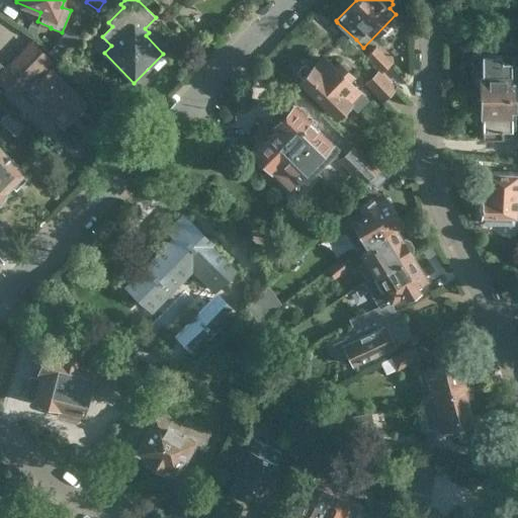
[(51,32),(39,44),(56,59),(67,49),(51,32)]
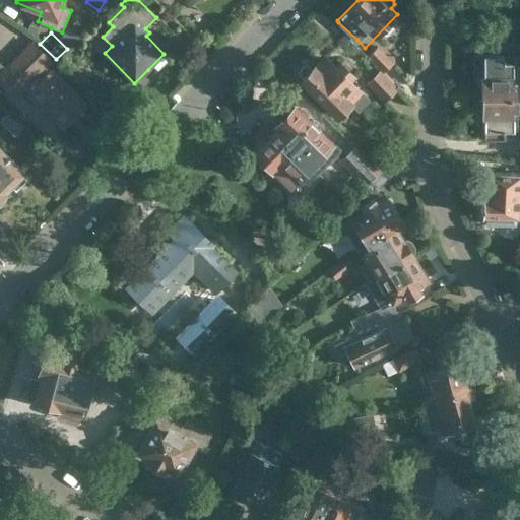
[(45,65),(51,59),(31,40),(0,71),(0,79),(10,90),(18,81),(63,126),(85,105),(50,69),(45,65)]
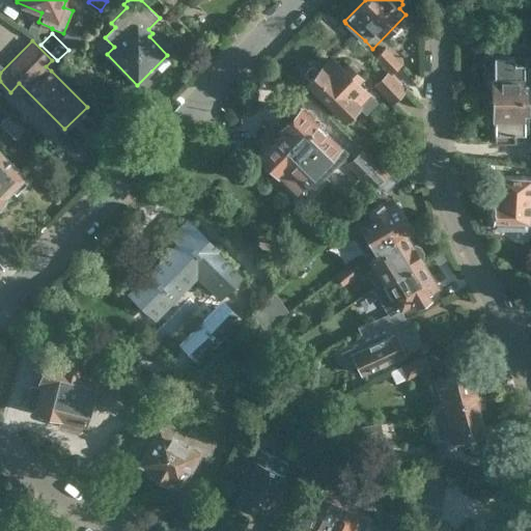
[(402,64),(385,47),(375,57),(392,75),(402,64)]
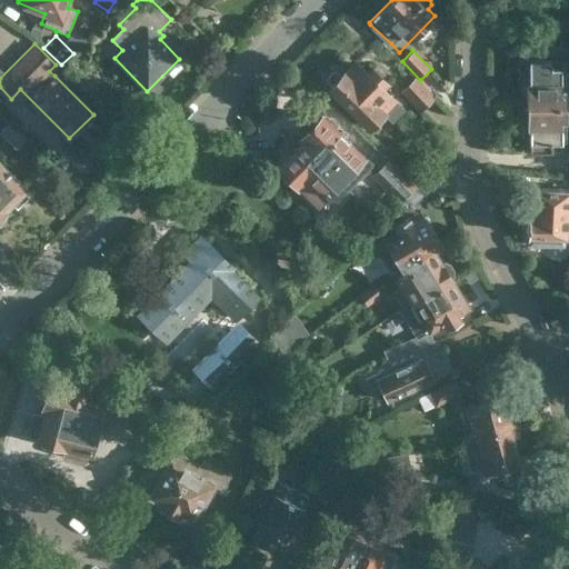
[(528,105),(566,105),(566,67),(557,67),(557,59),(522,59),(519,62),(519,80),(522,83),(528,83),(528,105)]
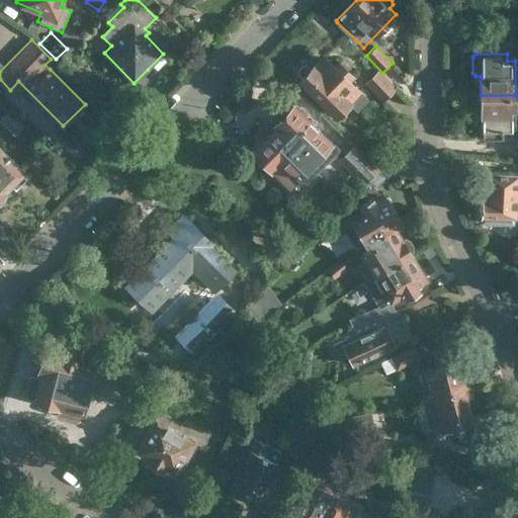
[(354,108),(362,100),(354,93),(357,89),(347,78),(351,74),(339,62),(335,67),(324,56),(313,67),(307,62),(301,61),(294,68),(294,73),(300,79),(335,114),(348,101),(354,108)]
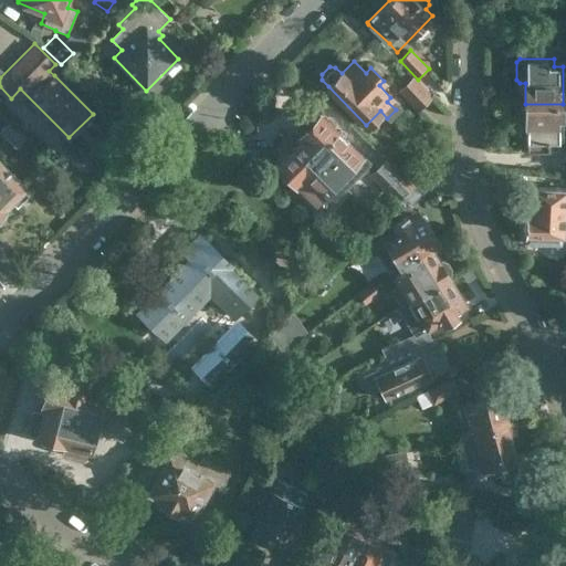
[(415,76),(399,91),(419,111),(433,96),(415,76)]
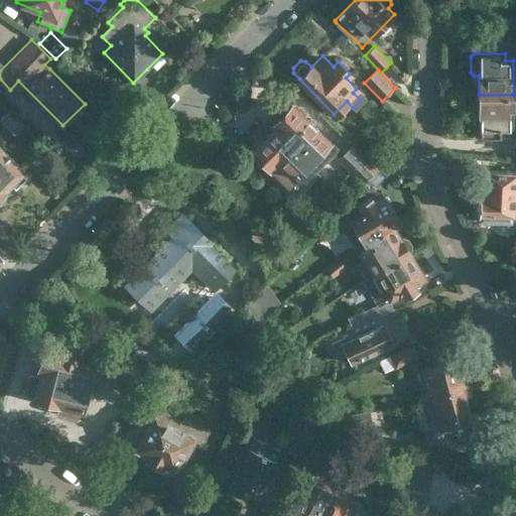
[(513,95),(479,95),(479,98),(477,98),(472,103),(472,107),(477,110),(479,110),(479,114),(481,114),(481,129),(483,129),(483,135),(504,135),(504,128),(514,128),(513,95)]
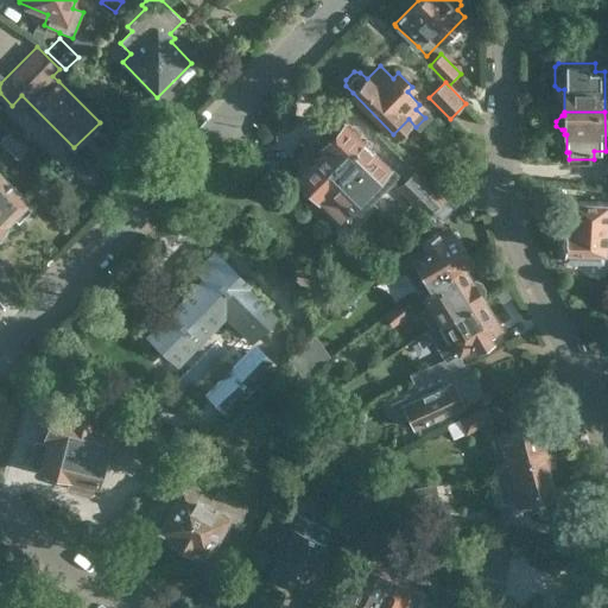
[(330,145),(299,177),(318,196),(327,188),(356,217),(397,177),(344,125),(342,127),(335,126),(329,132),(330,139),(327,143),(328,144),(329,143),(330,145)]
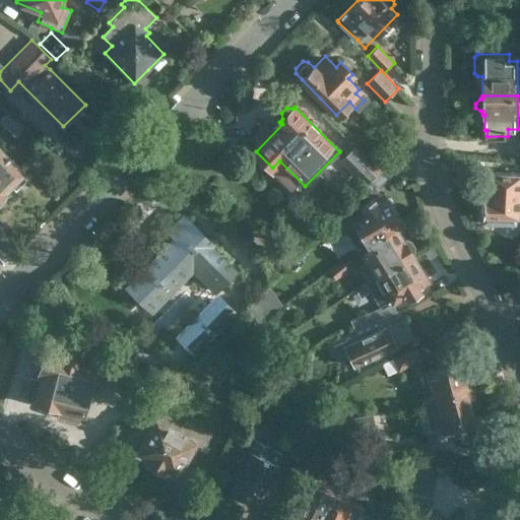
[(6,113),(0,119),(0,121),(13,134),(20,127),(6,113)]
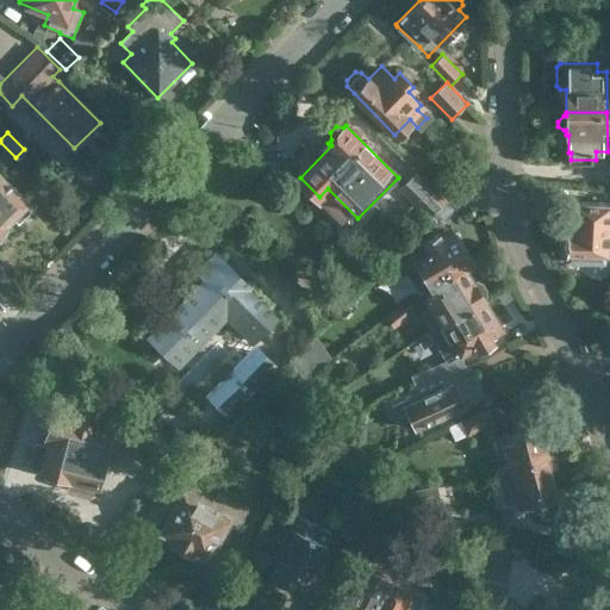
[(444,198),(417,172),(405,185),(431,212),(444,198)]
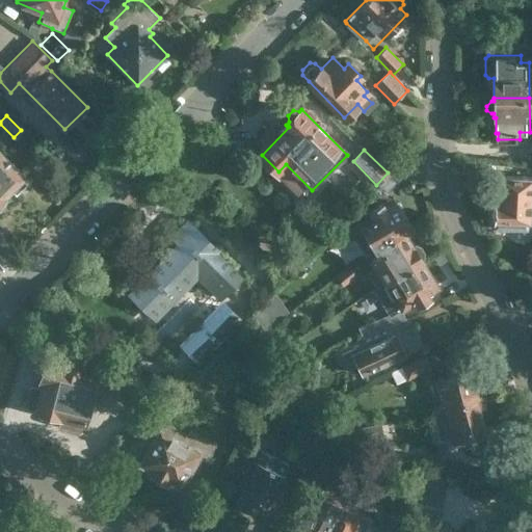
[(2,193),(8,187),(15,193),(25,183),(19,176),(21,174),(0,152),(0,196),(3,194),(2,193)]
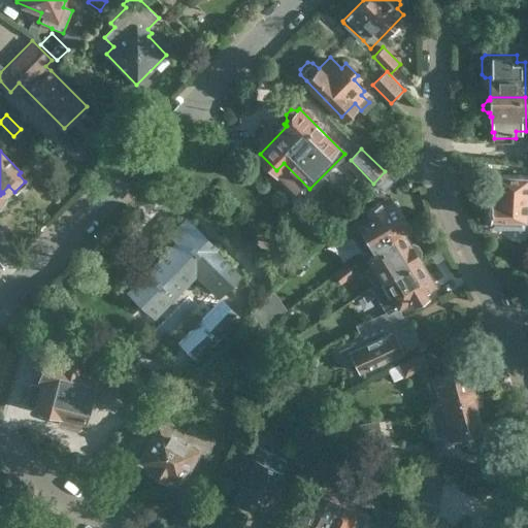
[(527,220),(527,200),(527,174),(496,173),(495,191),(492,191),(492,199),(490,199),(489,219),(490,219),(490,227),(507,228),(507,219),(527,220)]
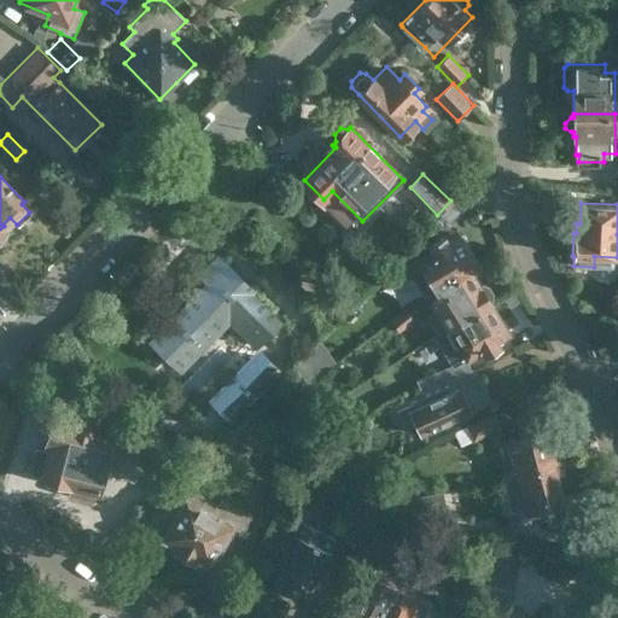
[(436,289),(471,267),(479,263),(462,237),(456,227),(414,252),(418,258),(408,264),(426,295),(436,289)]
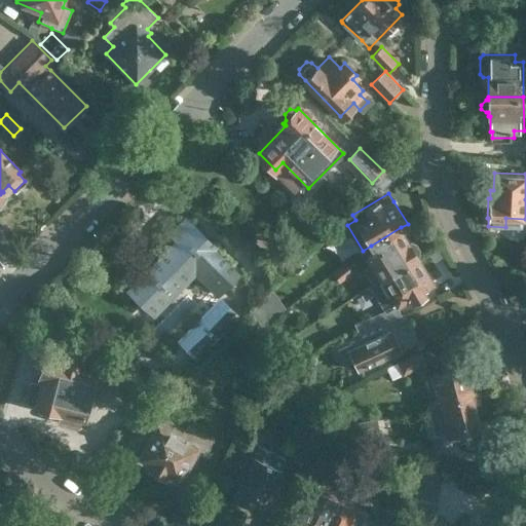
[(179,238),(132,287),(158,312),(197,272),(214,288),(233,268),(183,220),(172,231),(179,238)]
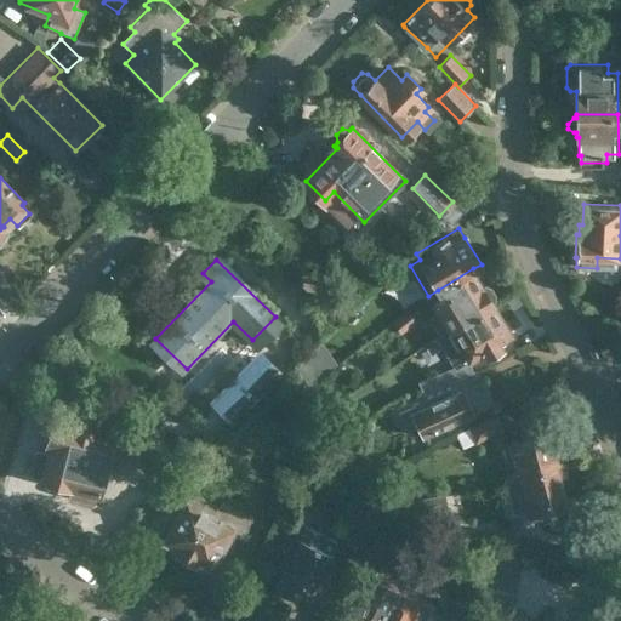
[(473,268),(438,290),(440,295),(433,300),(439,311),(432,315),(433,318),(432,323),(436,331),(442,331),(443,334),(493,302),(494,301),(495,294),(491,288),(485,284),(483,285),(473,268)]
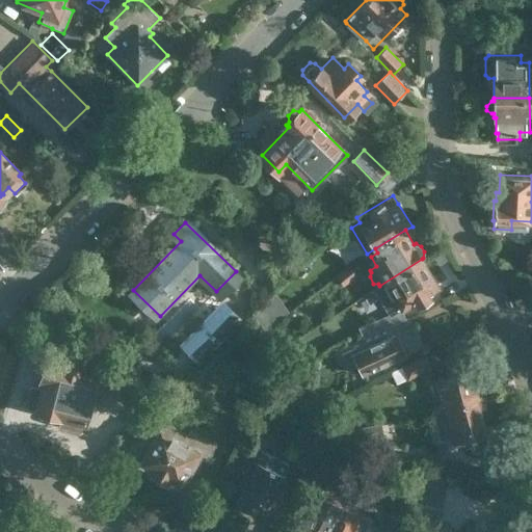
[(417,304),(431,295),(428,291),(439,285),(437,283),(439,280),(435,275),(432,274),(422,259),(379,286),(376,288),(392,314),(414,299),(417,304)]
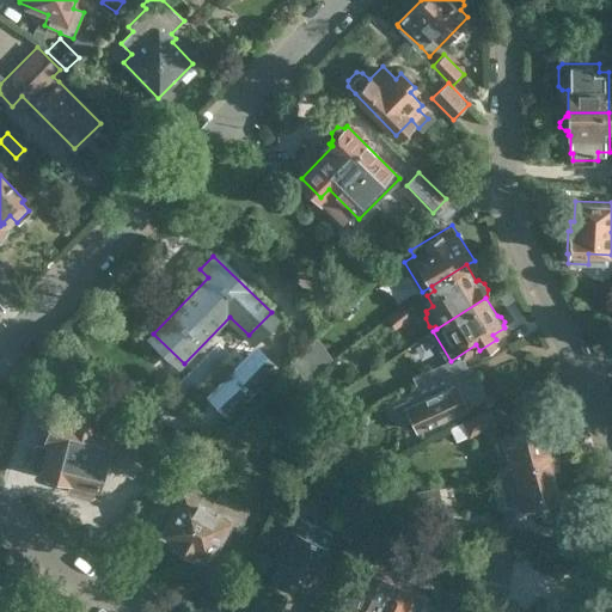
[(395,329),(411,317),(403,306),(387,318),(395,329)]
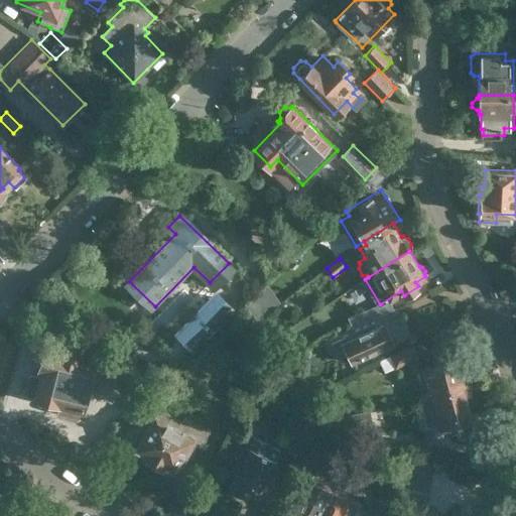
[(174,337),(194,356),(236,313),(216,294),(174,337)]
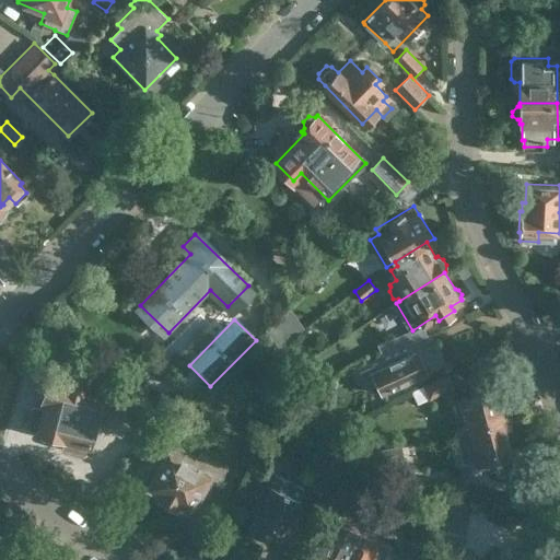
[(433,333),(411,342),(395,350),(393,351),(387,353),(357,368),(354,374),(359,384),(369,388),(377,384),(382,393),(447,364),(433,333)]
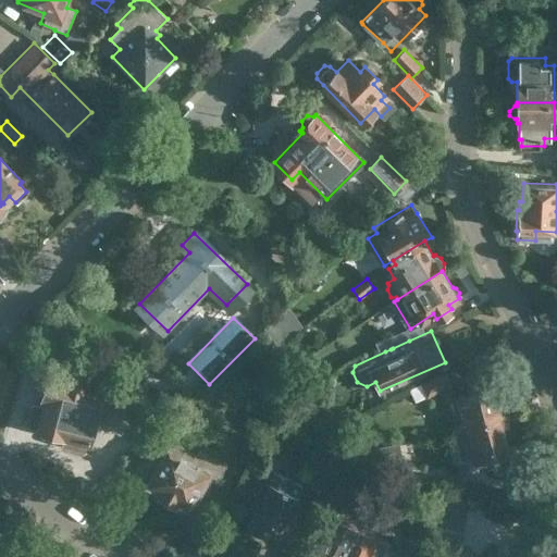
[(393,348),(409,341),(405,331),(388,338),(393,348)]
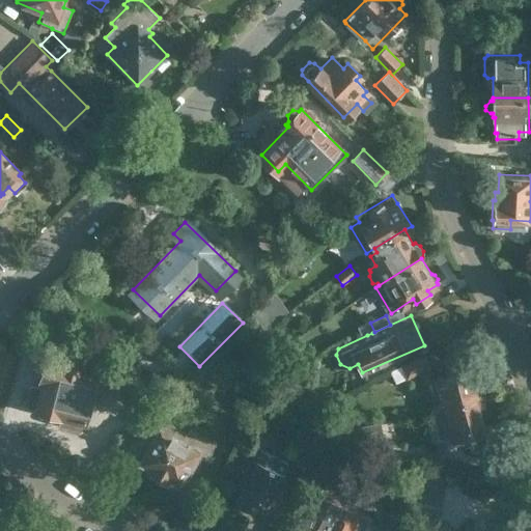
[(396,384),(407,379),(430,368),(424,356),(400,366),(391,371),(396,384)]
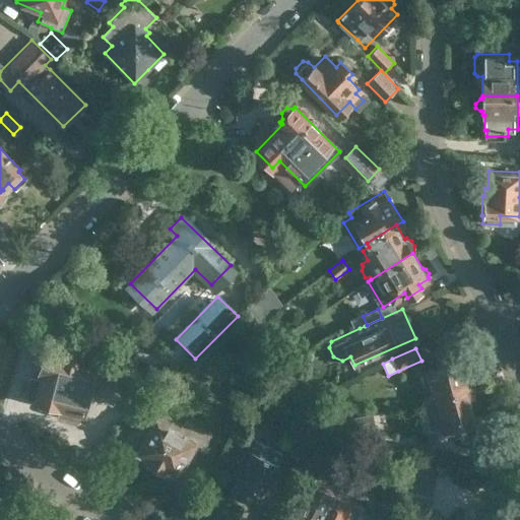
[(98,386),(103,368),(44,351),(43,354),(38,355),(36,364),(40,369),(39,372),(43,373),(41,380),(33,378),(27,380),(24,392),(25,396),(60,406),(57,415),(78,421),(88,383),(98,386)]
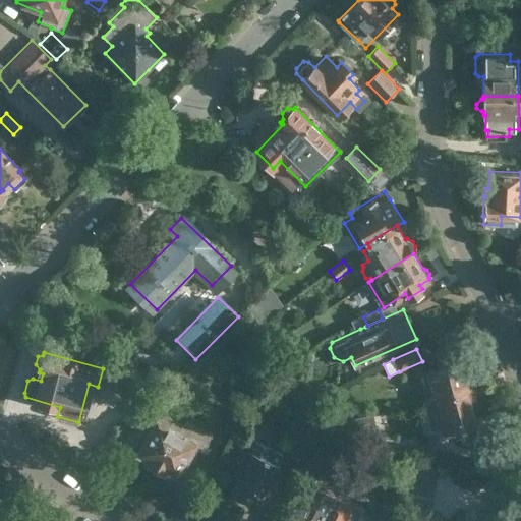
[(197,392),(221,368),(207,353),(183,377),(197,392)]
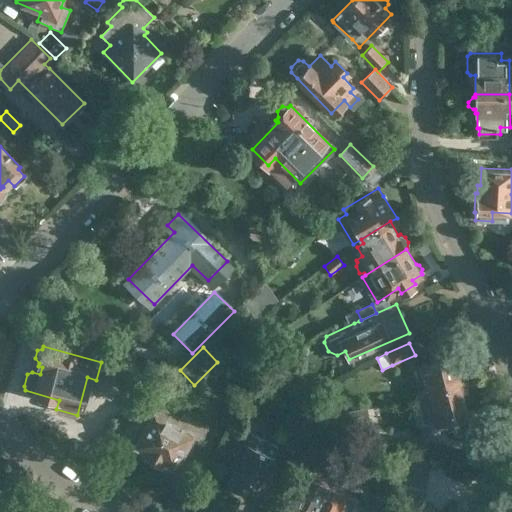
[(426,390),(457,383),(457,382),(463,381),(457,356),(420,365),(426,390)]
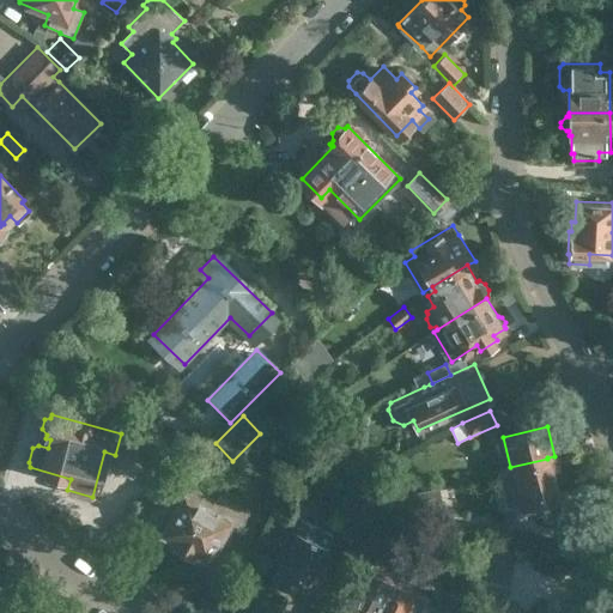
[(558,498),(547,459),(510,467),(519,501),(536,497),(538,503),(558,498)]
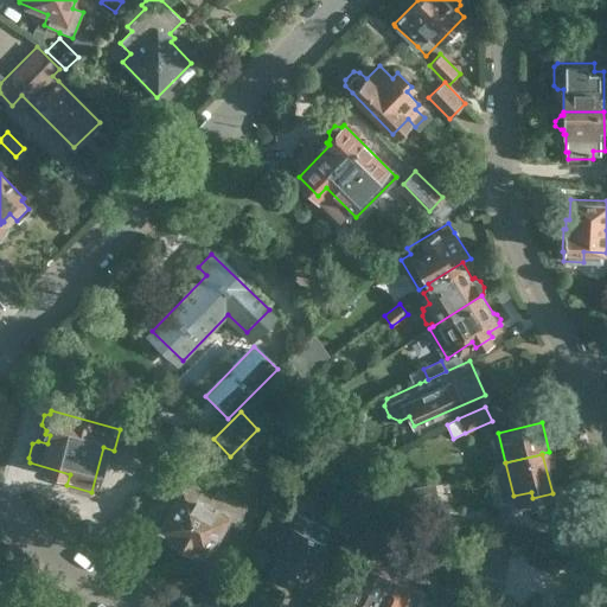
[(213,493),(189,479),(161,525),(173,531),(171,536),(176,538),(177,544),(183,547),(187,545),(192,548),(195,543),(206,550),(225,516),(237,523),(248,506),(217,489),(213,493)]
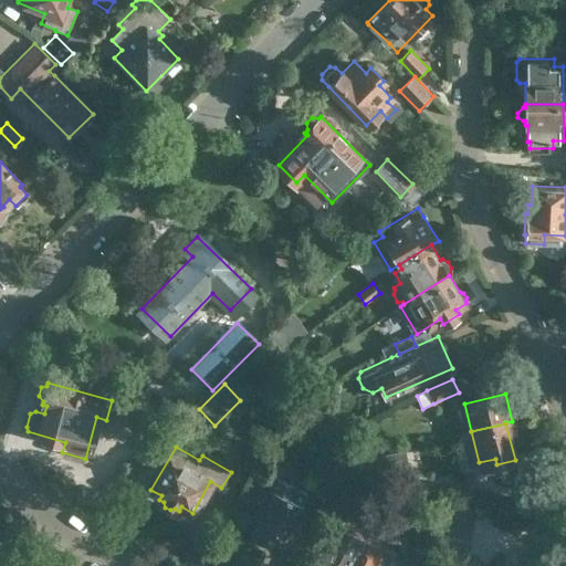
[(406,490),(415,491),(406,449),(364,459),(369,464),(389,485),(406,490)]
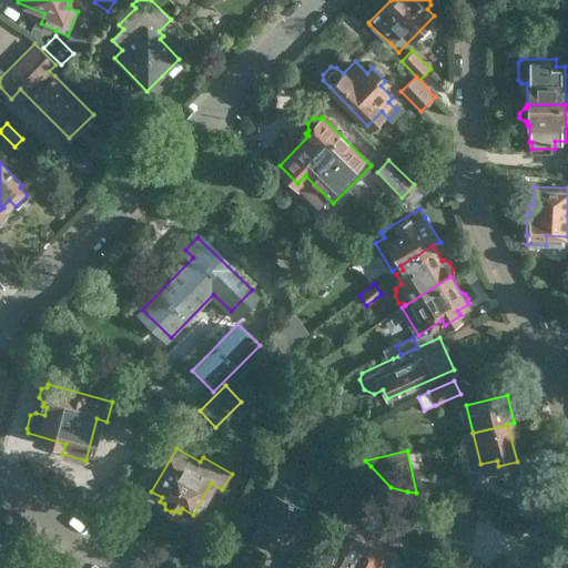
[(334,458),(315,496),(333,505),(352,467),(334,458)]
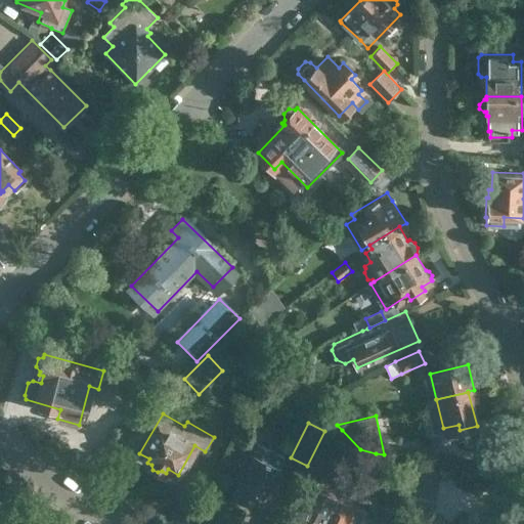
[(329,431),(318,452),(343,466),(354,444),(339,436),(342,430),(337,425),(337,426),(334,423),(330,431),(329,431)]
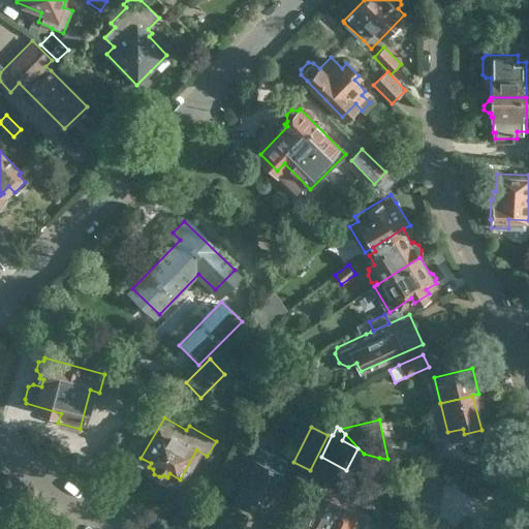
[(274,469),(280,459),(259,448),(241,485),(246,488),(237,505),(251,514),(255,506),(267,512),(285,474),(274,469)]
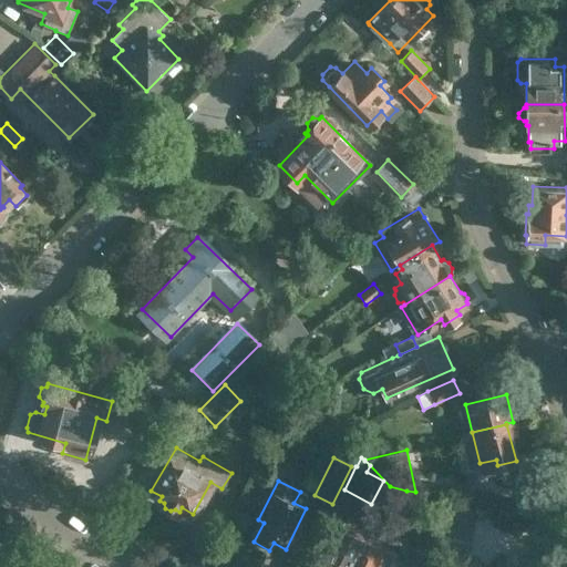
[(382,566),(387,566),(395,552),(384,546),(384,545),(364,535),(371,522),(350,511),(323,562),(332,566),(373,566),(375,564),(382,566)]
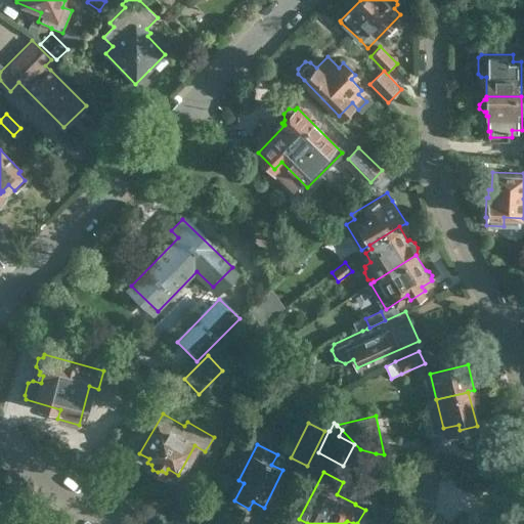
[(423,523),(435,511),(437,496),(412,491),(404,517),(419,523),(423,523)]
